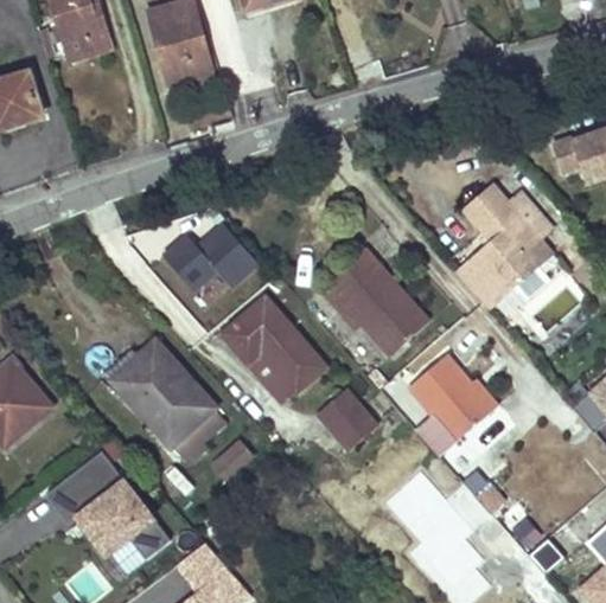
[(51,0),(62,36),(68,55),(68,57),(113,44),(100,0),(51,0)]
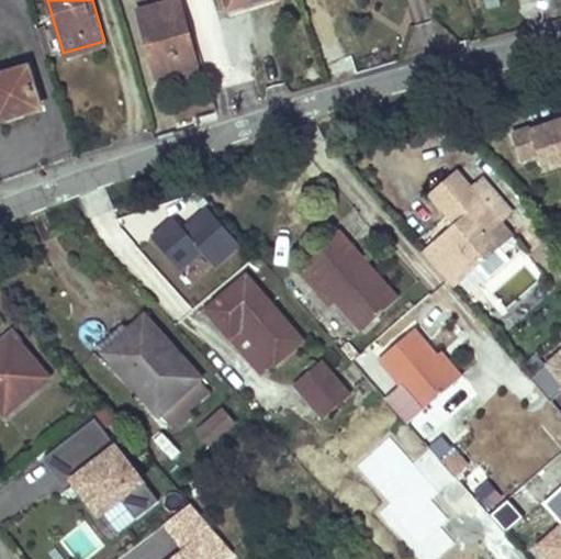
[(120,17),(114,0),(92,0),(100,23),(120,17)]
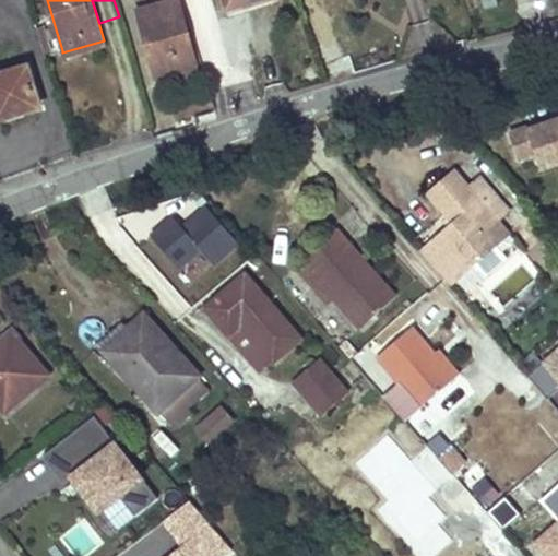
[(165,0),(138,8),(153,63),(167,60),(169,68),(196,61),(178,0),(165,0)]
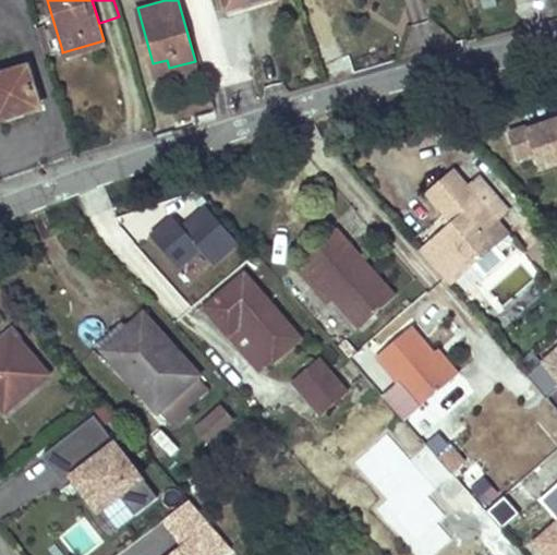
[(62,50),(57,33),(46,36),(51,53),(62,50)]
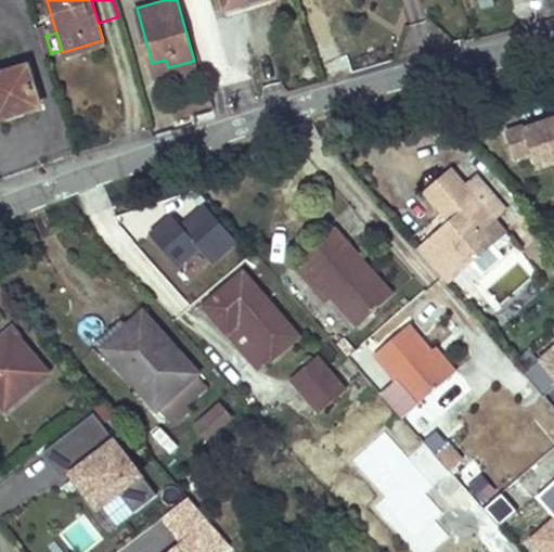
[(166,60),(152,63),(155,72),(168,67),(166,60)]
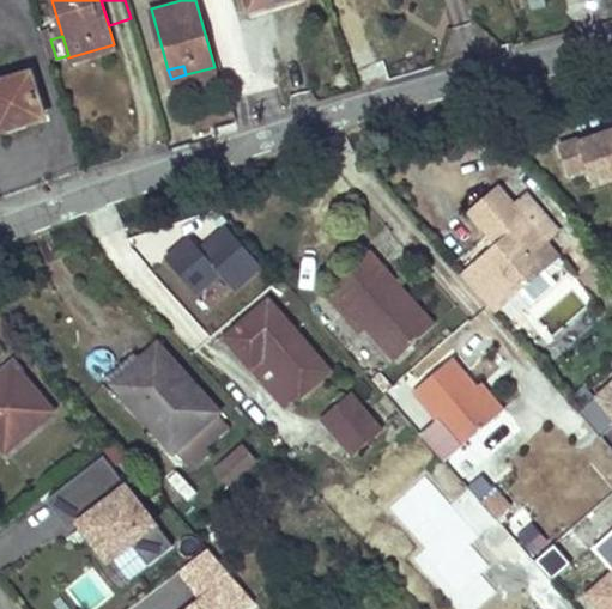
[(214,67),(186,74),(189,87),(218,80),(214,67)]
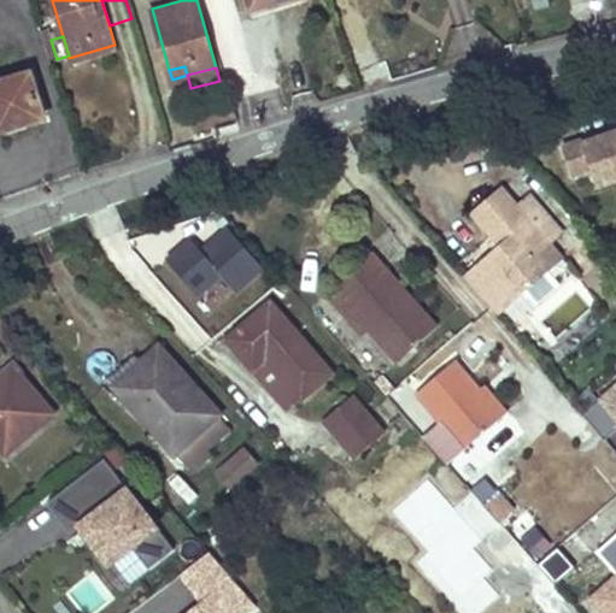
[(30,70),(0,78),(0,124),(16,119),(18,124),(45,115),(30,70)]
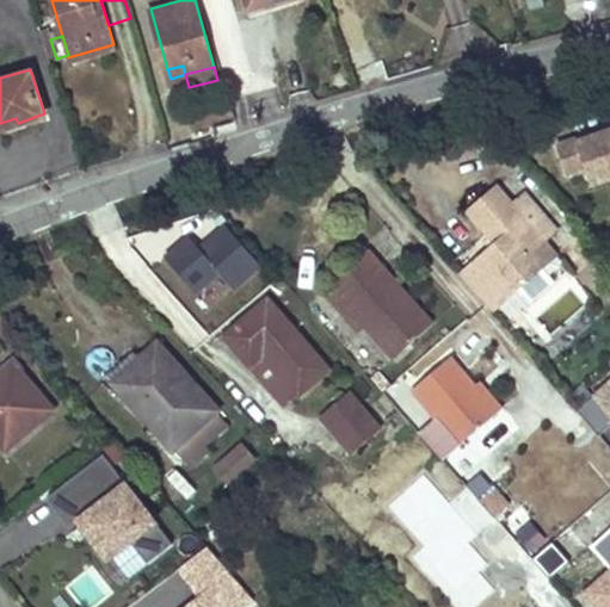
[(558,137),(566,167),(585,162),(590,179),(609,173),(609,125),(579,135),(578,132),(558,137)]
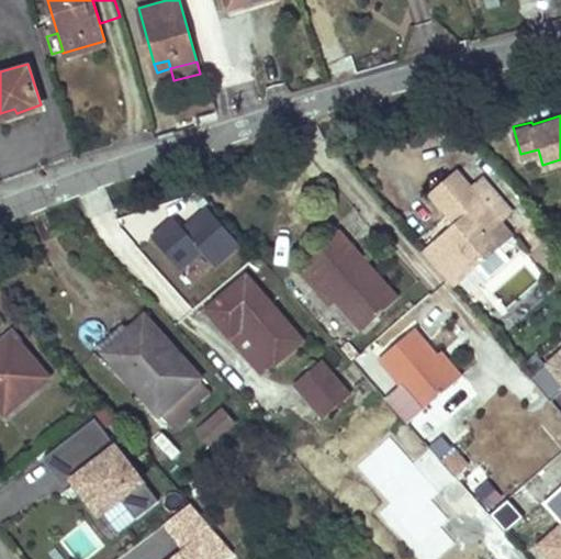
[(467,215),(434,246),(463,279),(509,236),(501,226),(513,215),(468,165),(442,188),(467,215)]
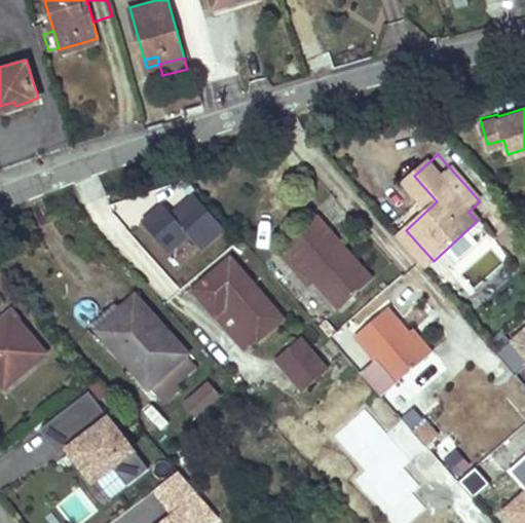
[(480,201),(469,212),(477,221),(478,221),(489,211),(480,201)]
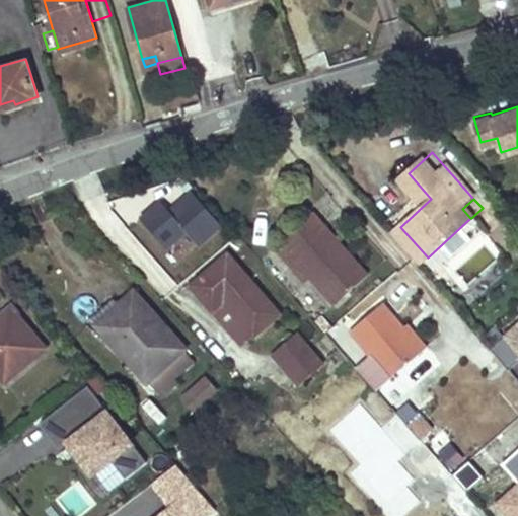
[(313,205),(274,238),(289,255),(295,250),(311,269),(337,297),(369,269),(313,205)]
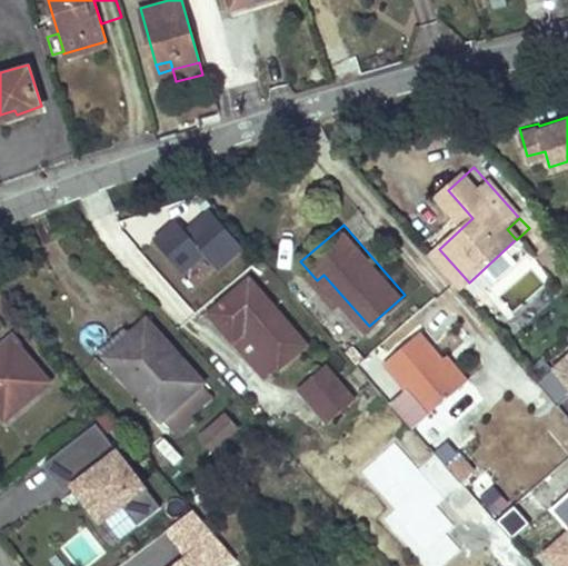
[(324,275),(317,280),(335,301),(341,295),(324,275)]
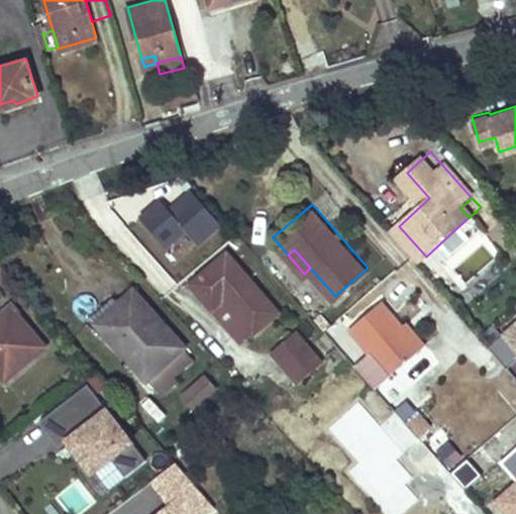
[(223,251),(189,282),(211,308),(221,299),(249,331),(275,309),(223,251)]
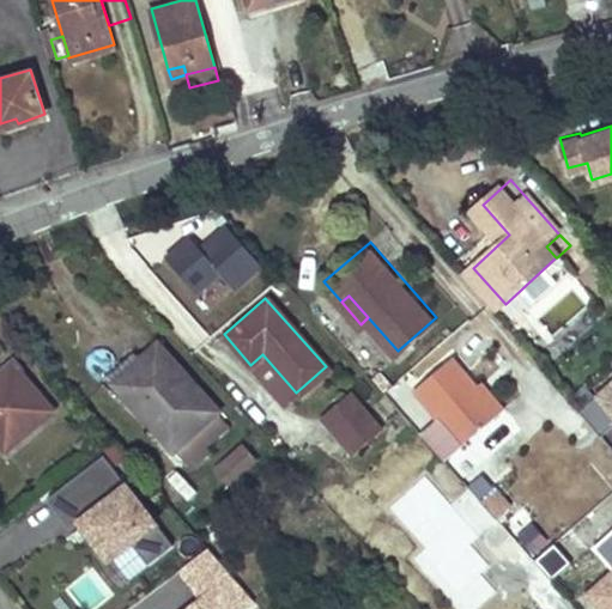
[(140,360),(115,382),(170,446),(171,444),(193,467),(210,452),(201,442),(224,422),(212,409),(217,406),(162,346),(144,363),(140,360)]
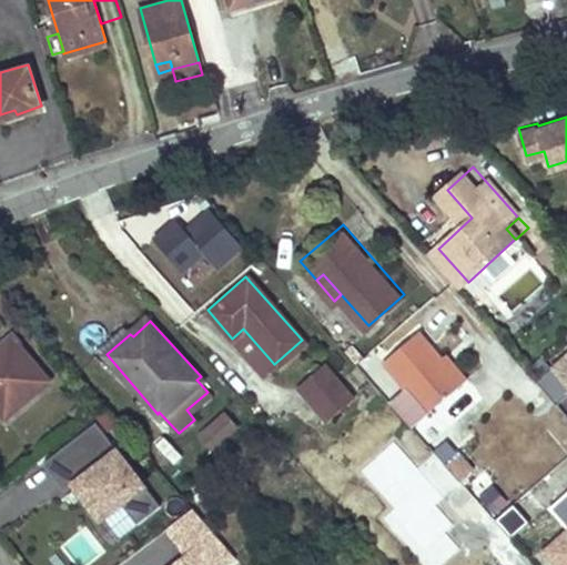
[(421,325),(386,356),(411,383),(431,405),(439,397),(465,374),(442,349),(421,325)]
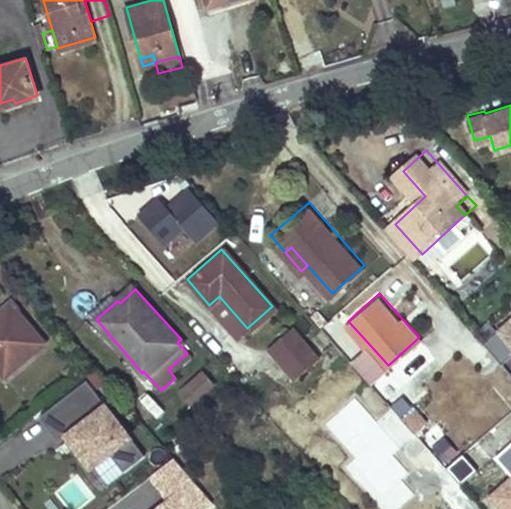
[(247,328),(219,296),(209,305),(238,336),(247,328)]
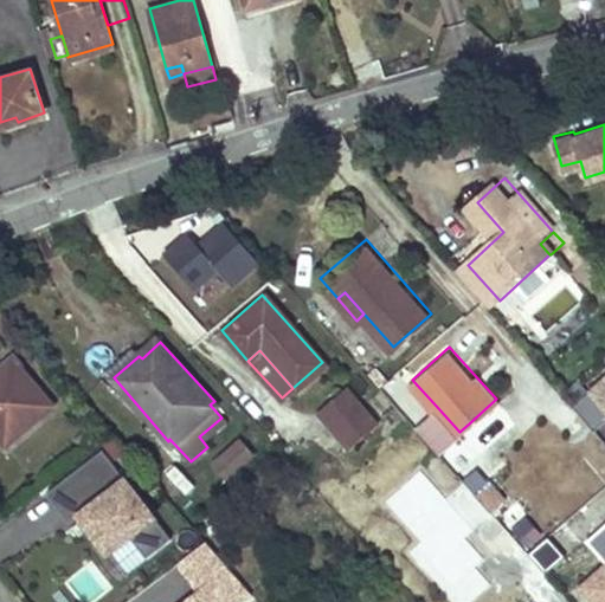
[(0,435),(6,444),(52,403),(21,368),(24,367),(12,354),(0,363),(0,435)]
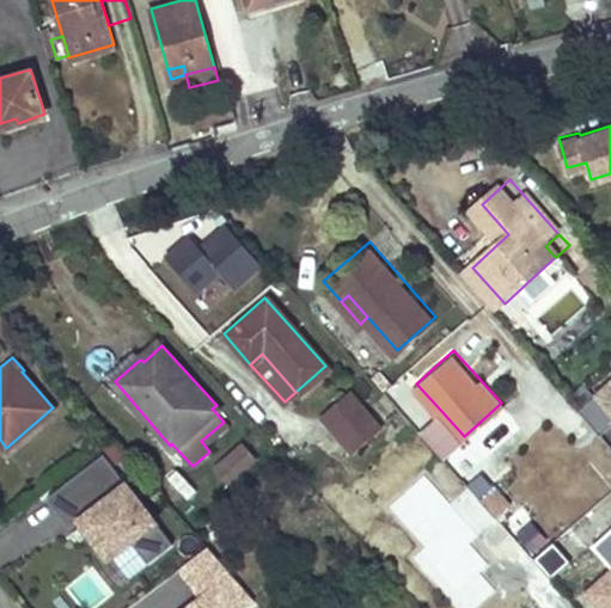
[(482,369),(476,375),(501,403),(507,398),(482,369)]
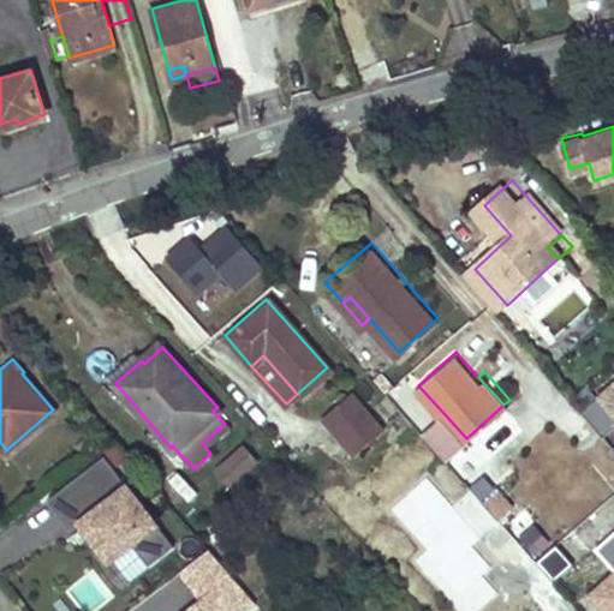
[(613,384),(596,401),(613,420),(613,384)]
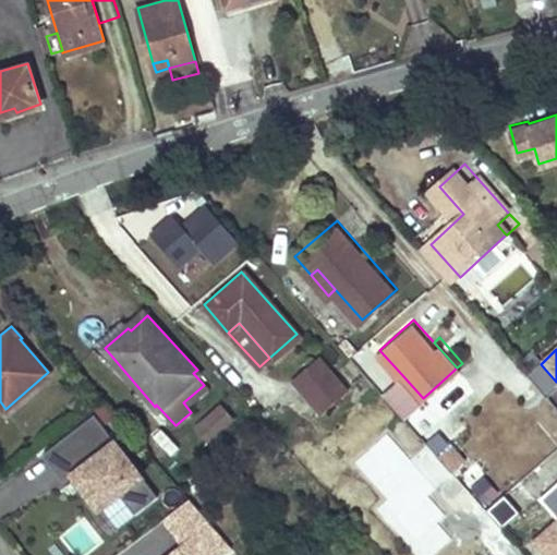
[(330,376),(314,357),(289,377),(306,397),(330,376)]
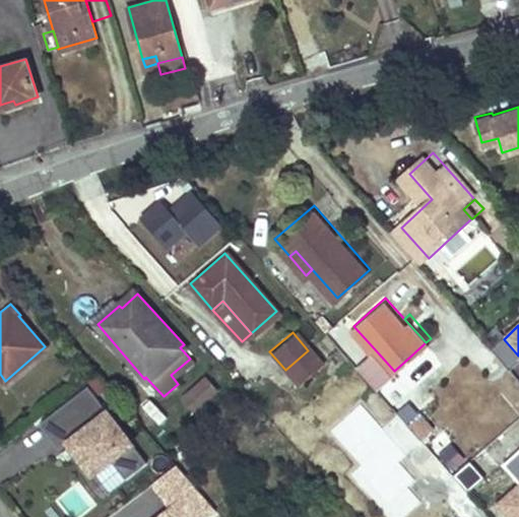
[(321,366),(308,350),(285,370),(299,386),(321,366)]
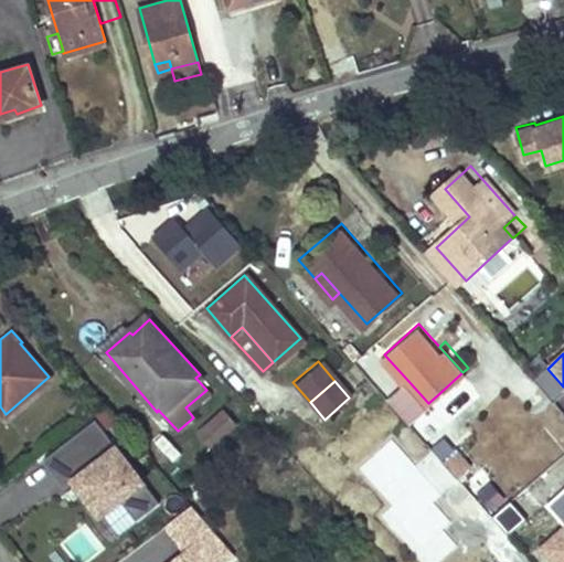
[(408,381),(392,395),(413,417),(428,403),(408,381)]
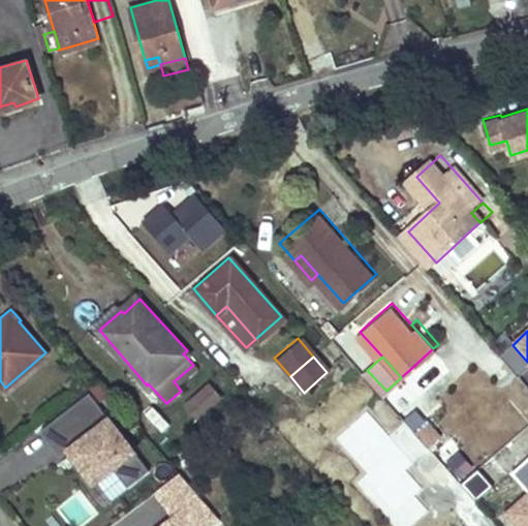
[(401,377),(386,391),(408,414),(431,394),(409,370),(401,377)]
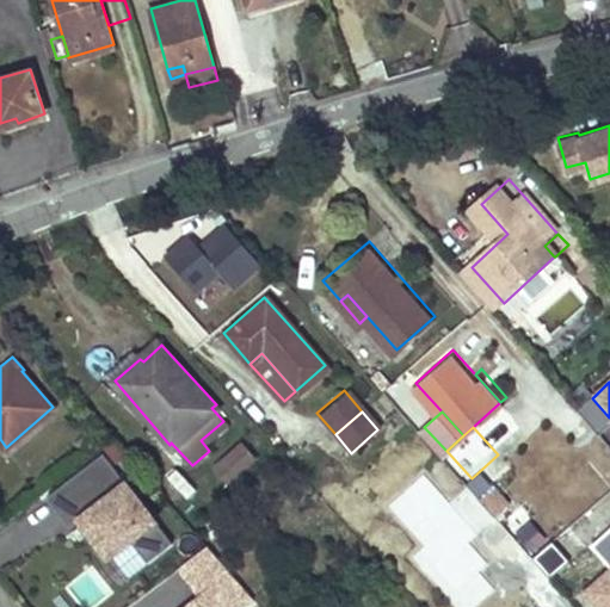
[(244,445),(214,469),(227,482),(256,458),(244,445)]
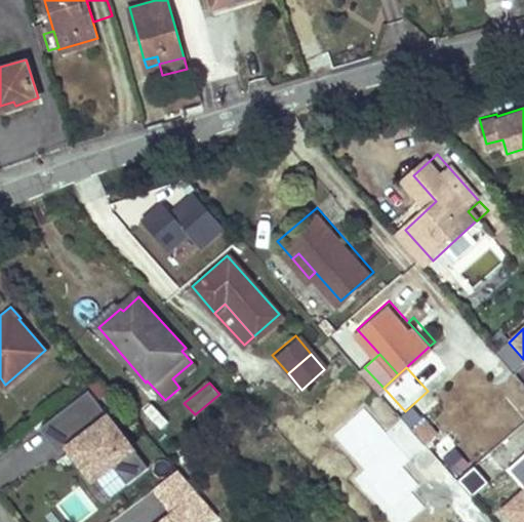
[(480,412),(501,436),(523,415),(502,392),(480,412)]
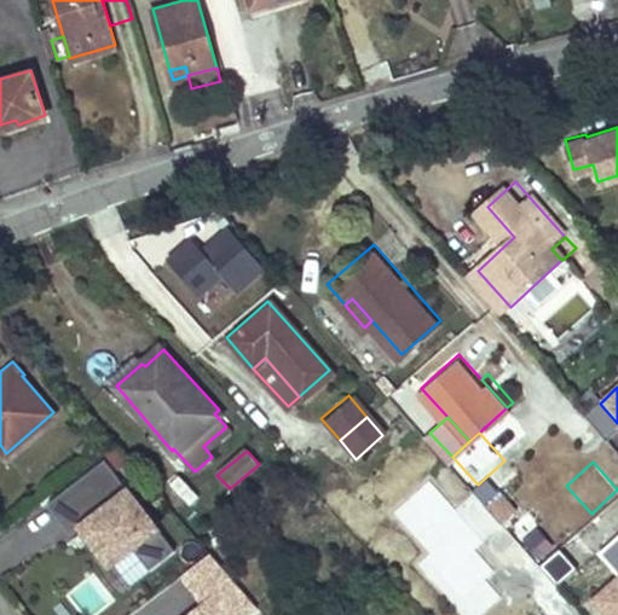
[(82,479),(52,503),(70,527),(102,504),(82,479)]
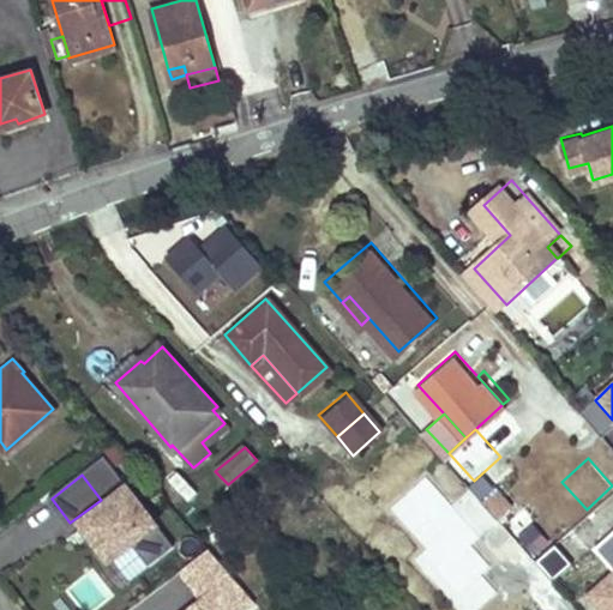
[(504,487),(491,499),(508,518),(521,505),(504,487)]
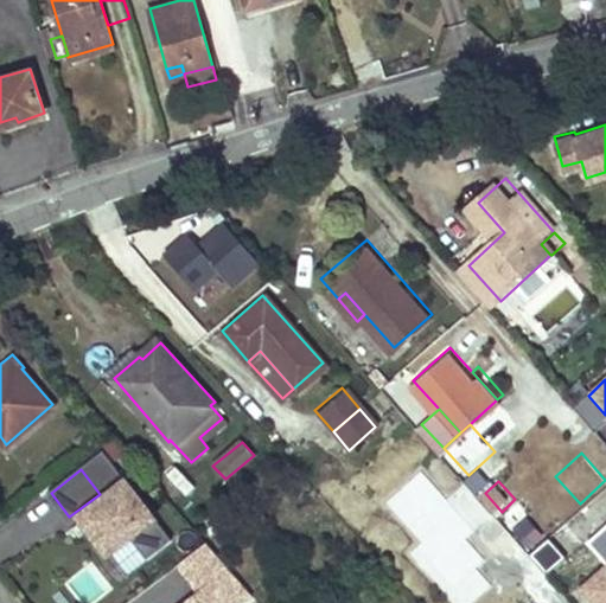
[(525,546),(543,532),(529,514),(511,527),(525,546)]
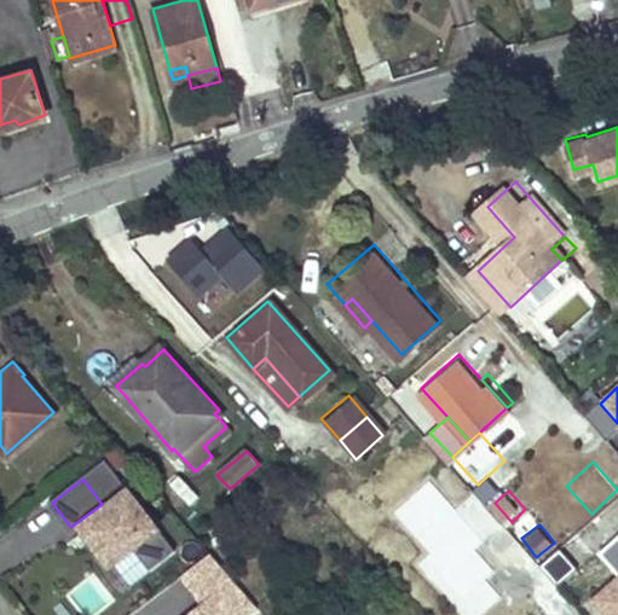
[(252,614),(261,608),(208,553),(180,576),(197,605),(183,614),(252,614)]
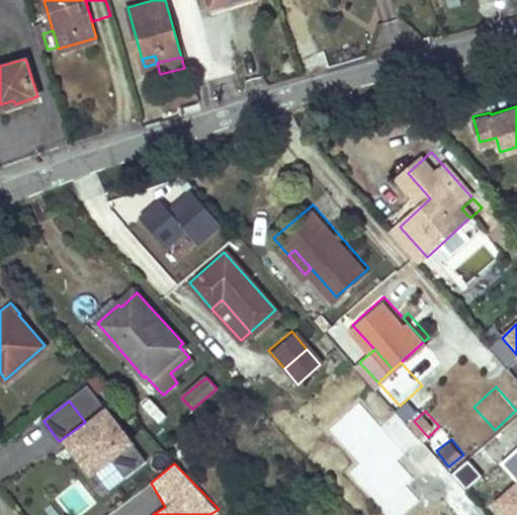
[(516,514),(516,480),(491,503),(501,514),(516,514)]
